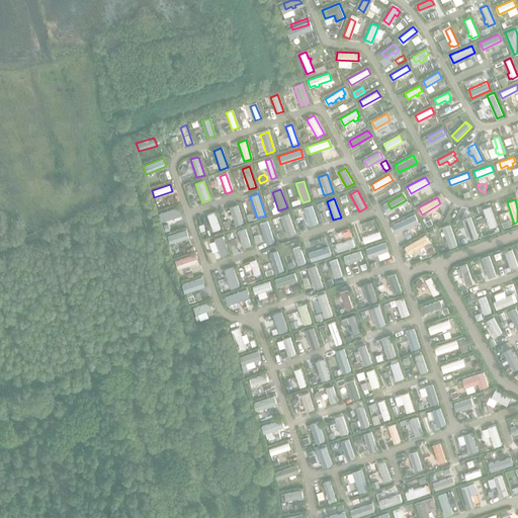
[(318,224),(312,205),(303,208),(310,227),(318,224)]
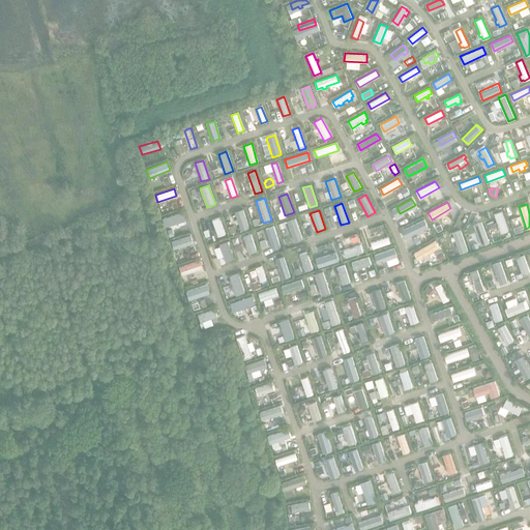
[(509,233),(502,210),(496,212),(502,230),(497,231),(499,236),(504,234),(506,237),(509,236),(508,233),(509,233)]
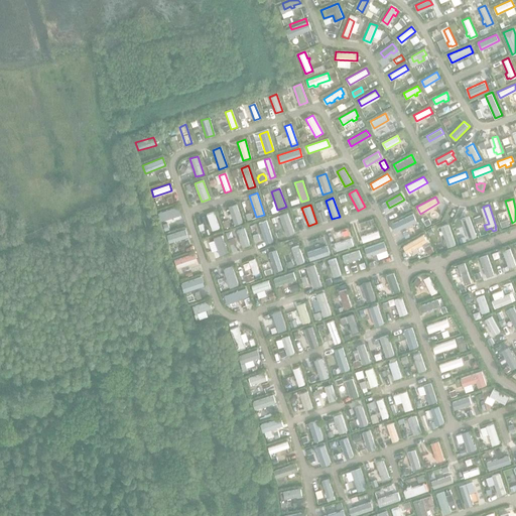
[(242,222),(237,207),(232,209),(236,224),(242,222)]
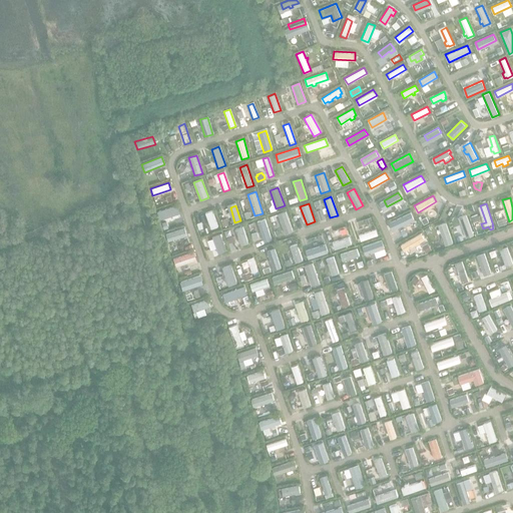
[(217,226),(211,210),(205,212),(211,228),(217,226)]
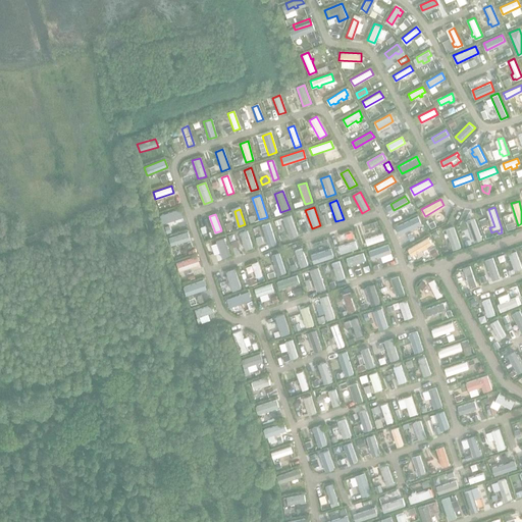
[(298,236),(291,215),(282,218),(290,238),(298,236)]
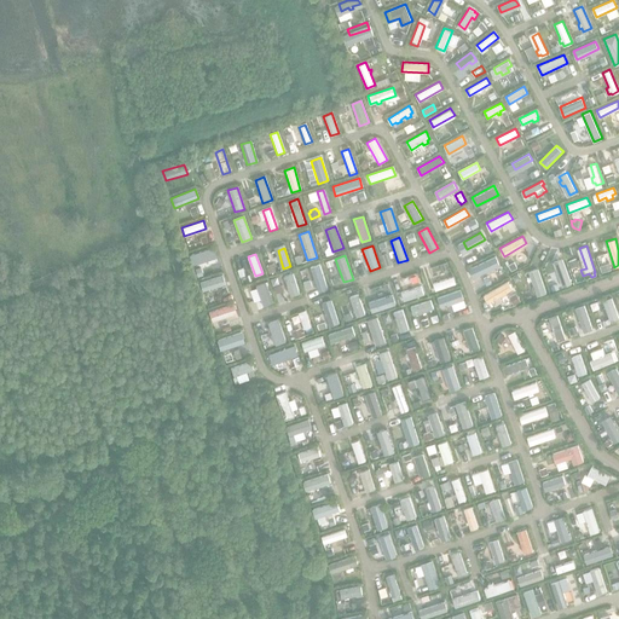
[(481,273),(499,265),(496,256),(476,265),(481,273)]
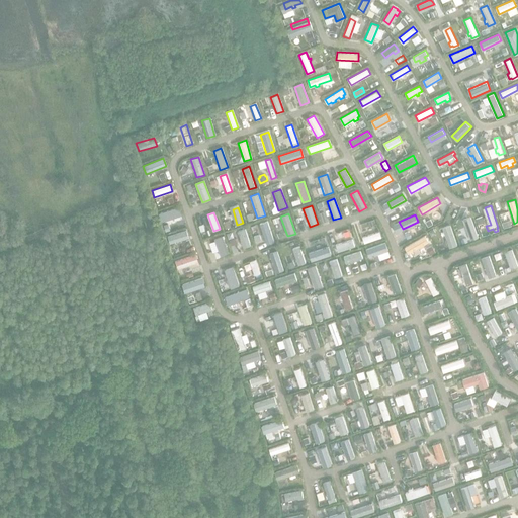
[(510,220),(502,223),(504,228),(512,226),(510,220)]
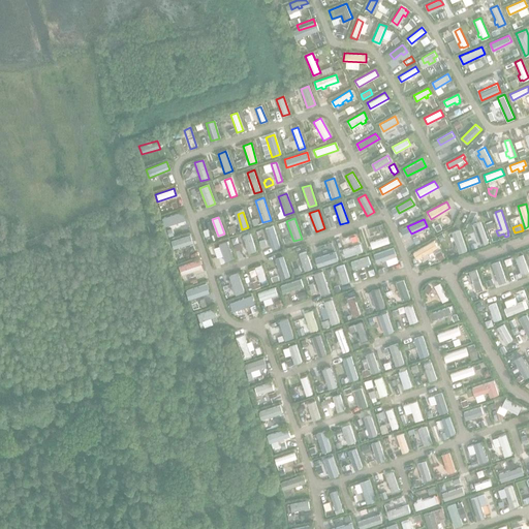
[(279,246),(273,225),(265,228),(272,249),(279,246)]
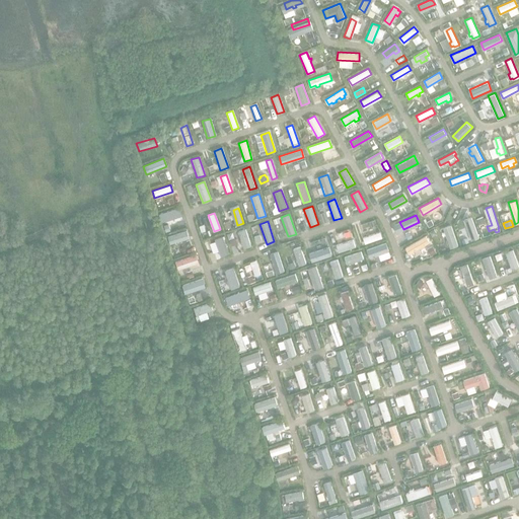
[(479,237),(473,222),(468,224),(474,239),(479,237)]
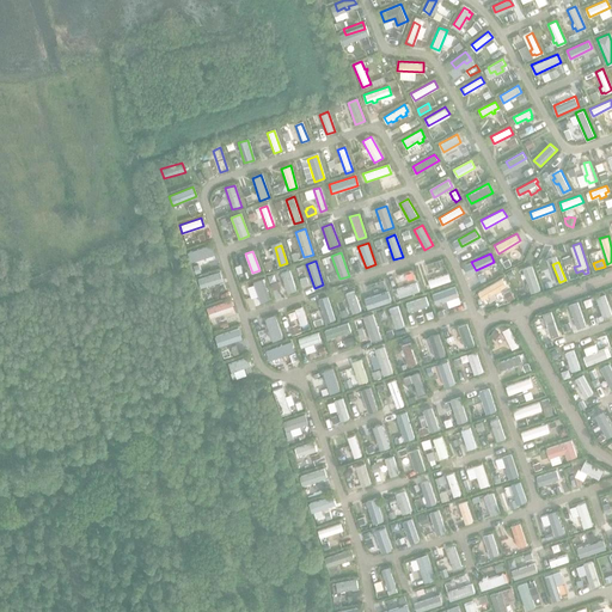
[(539,289),(532,264),(522,268),(531,292),(539,289)]
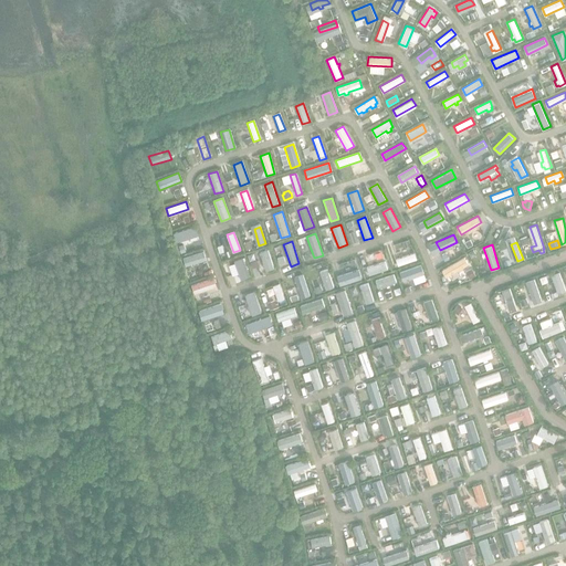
[(273,270),(268,250),(259,253),(264,272),(273,270)]
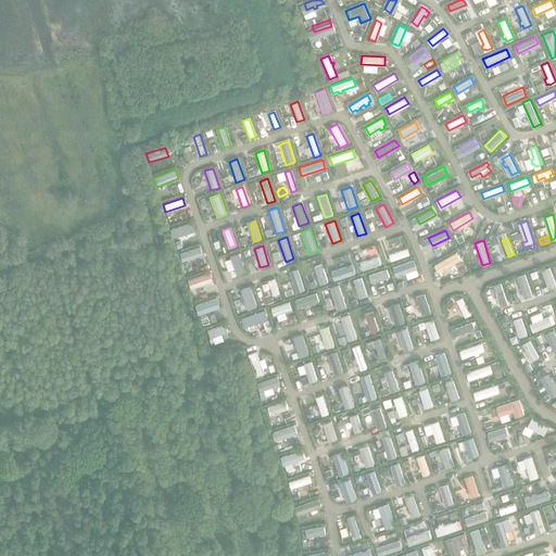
[(182,261),(203,254),(201,247),(180,253),(182,261)]
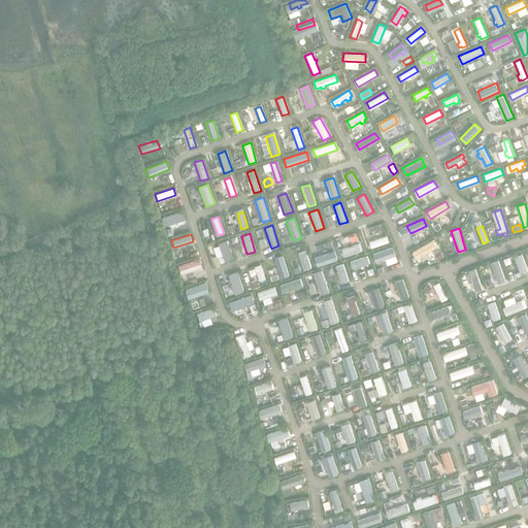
[(371,249),(388,242),(386,236),(369,242),(371,249)]
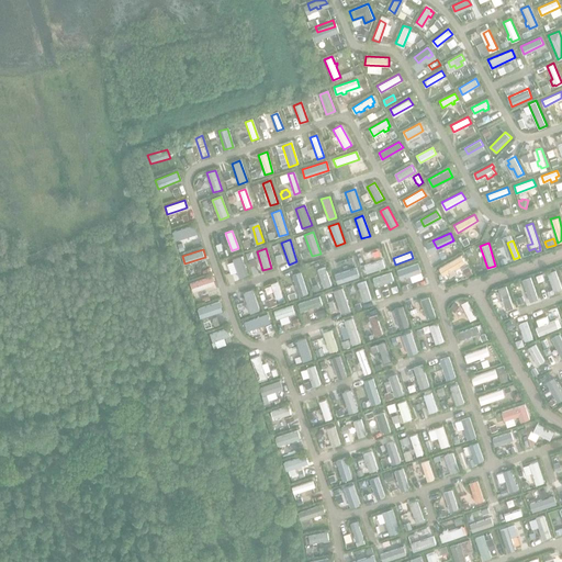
[(281,254),(274,256),(277,262),(283,260),(281,254)]
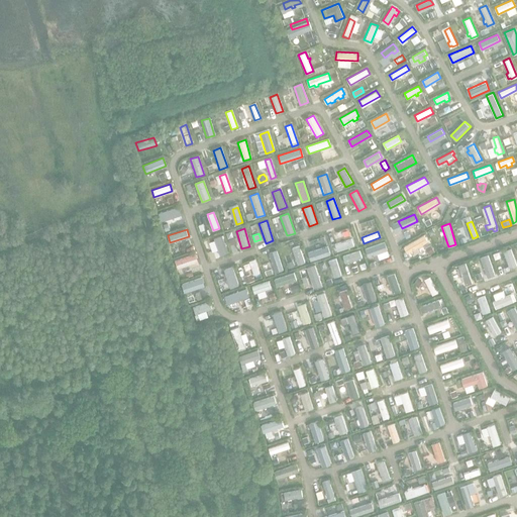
[(424,234),(404,246),(408,252),(427,241),(424,234)]
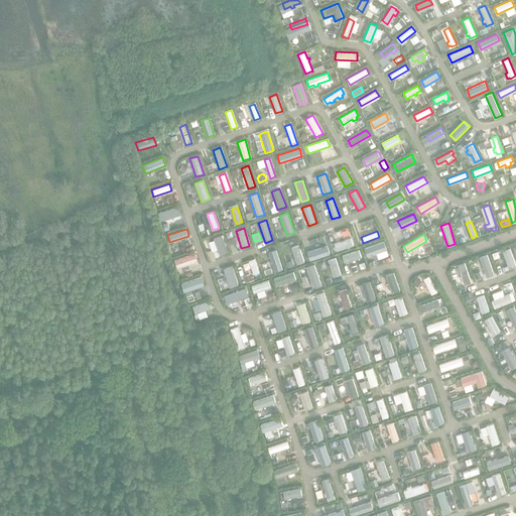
[(227,254),(221,236),(213,238),(219,256),(227,254)]
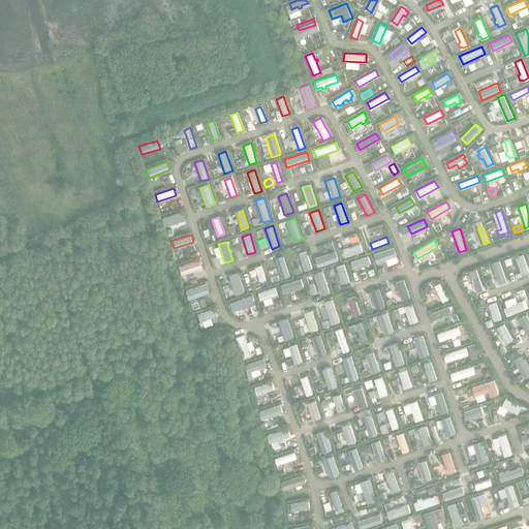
[(344,257),(362,251),(360,244),(342,250),(344,257)]
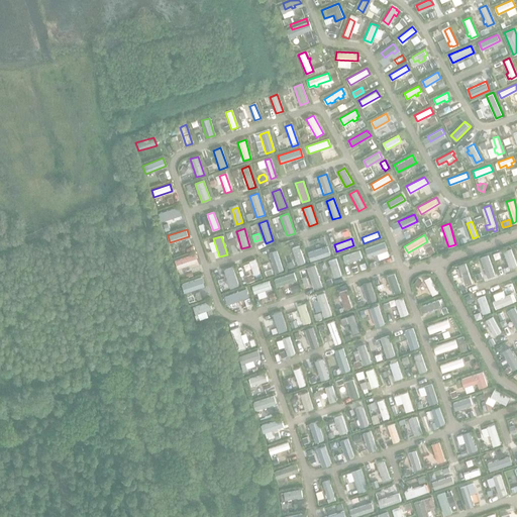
[(387,251),(384,242),(365,248),(368,257),(387,251)]
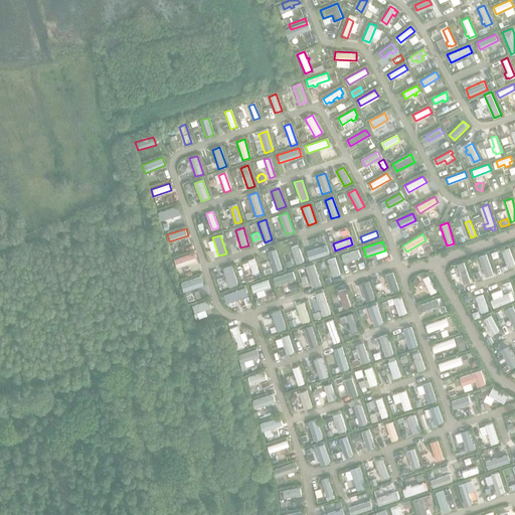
[(427,253),(433,250),(428,242),(422,245),(427,253)]
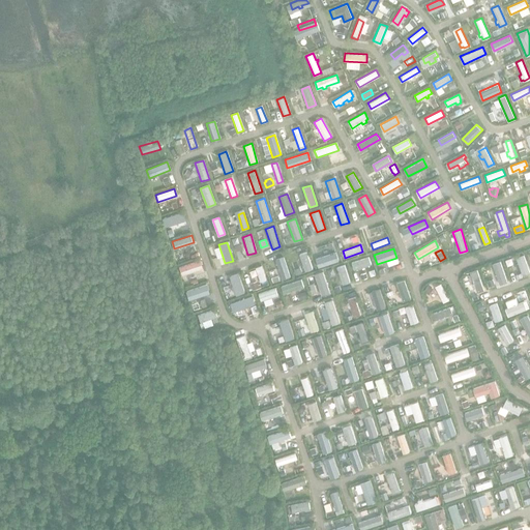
[(312,268),(306,252),(299,254),(305,271),(312,268)]
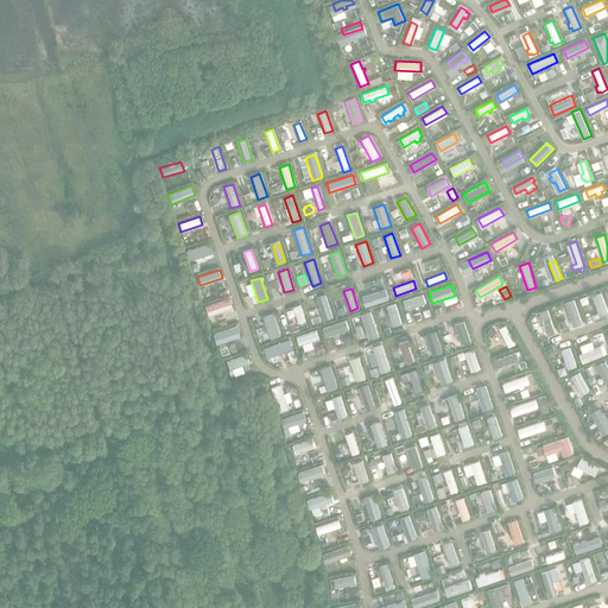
[(365,308),(388,299),(385,289),(361,297),(365,308)]
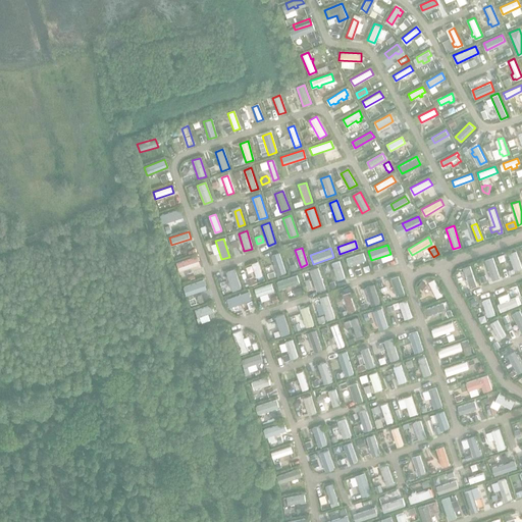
[(285,273),(278,253),(270,256),(277,276),(285,273)]
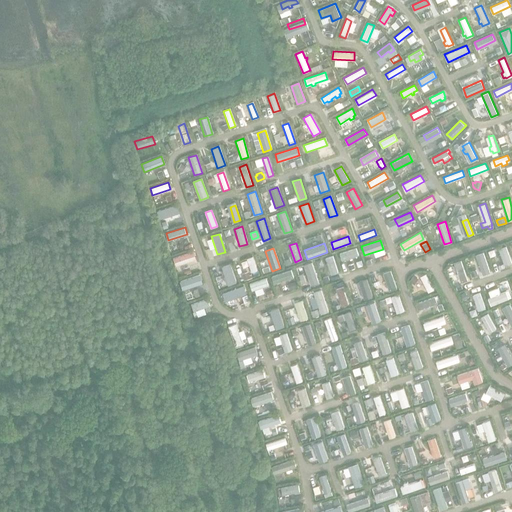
[(342,261),(358,255),(356,248),(339,254),(342,261)]
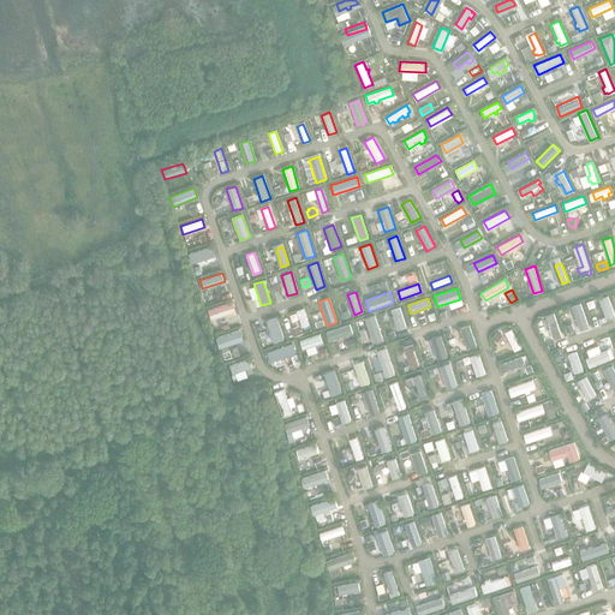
[(210,318),(236,311),(232,302),(208,309),(210,318)]
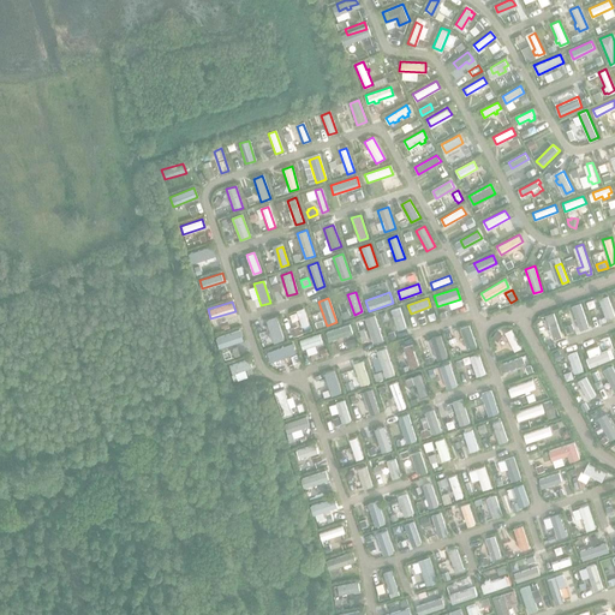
[(614,316),(614,315),(609,302),(603,304),(609,318),(614,316)]
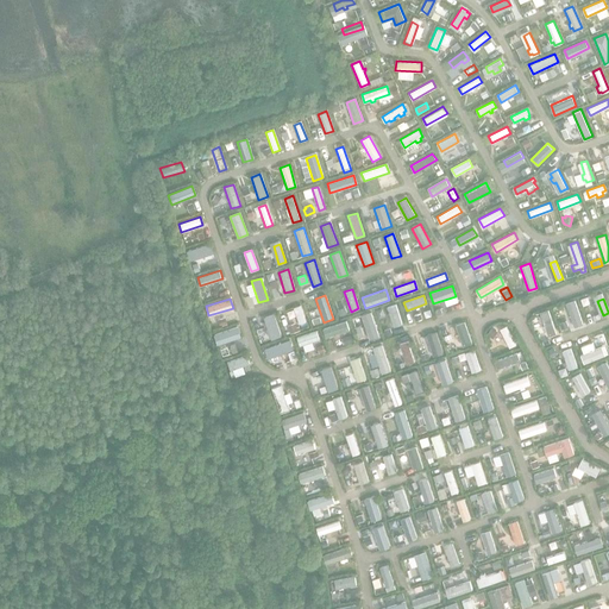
[(582,320),(575,300),(567,302),(572,314),(570,315),(571,319),(573,318),(575,322),(582,320)]
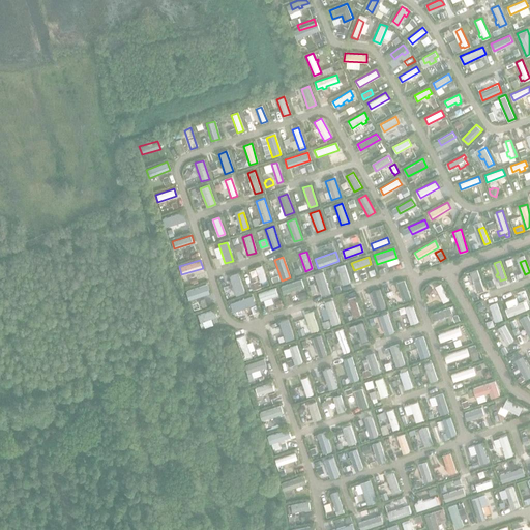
[(350,282),(344,265),(336,267),(343,284),(350,282)]
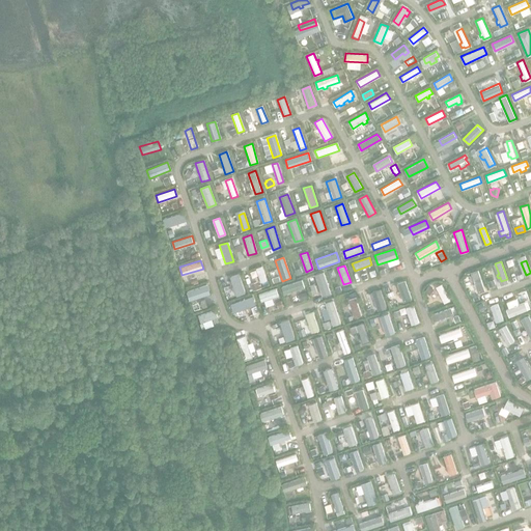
[(267,281),(261,267),(255,269),(260,283),(267,281)]
